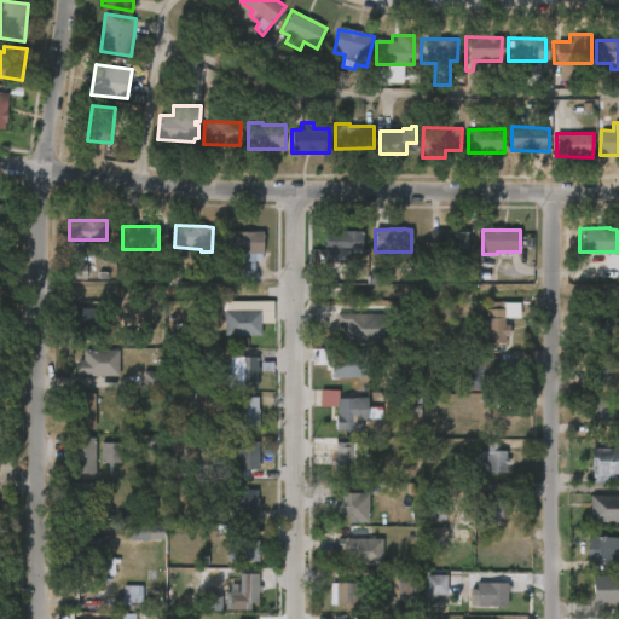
[(362,250),(360,255),(350,254),(350,266),(324,265),(325,231),(362,231),(362,250)]
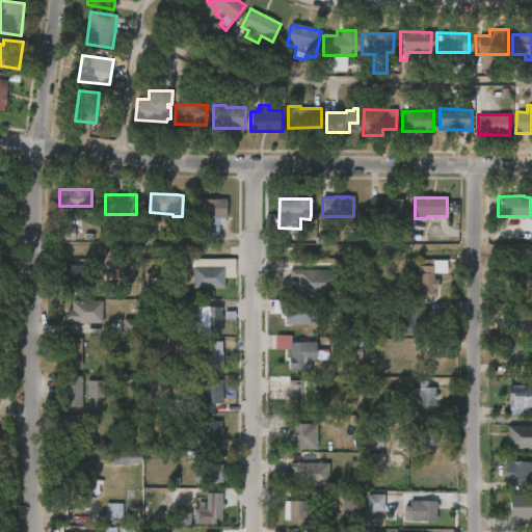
[(387,198),(401,200),(401,219),(369,217),(369,198),(387,198)]
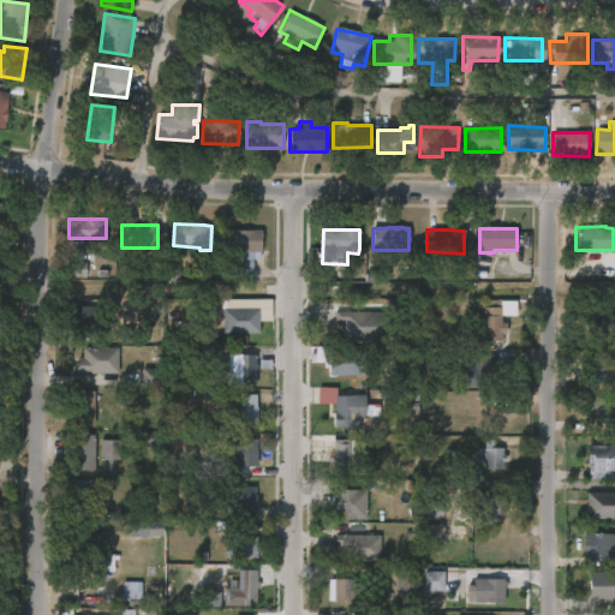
[(234,231),(261,231),(261,252),(225,254),(225,231),(234,231)]
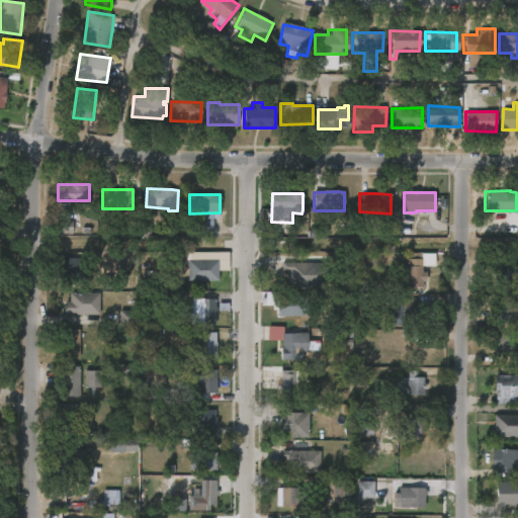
[(59,235),(72,235),(72,221),(59,221),(59,235)]
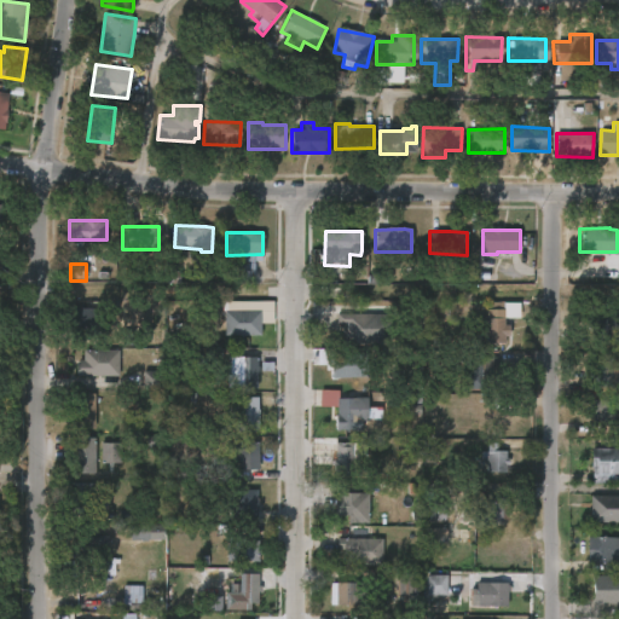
[(504,318),(504,323),(510,323),(510,335),(505,335),(505,342),(479,342),(479,328),(482,328),(481,317),(487,317),(487,301),(522,300),(522,318),(504,318)]
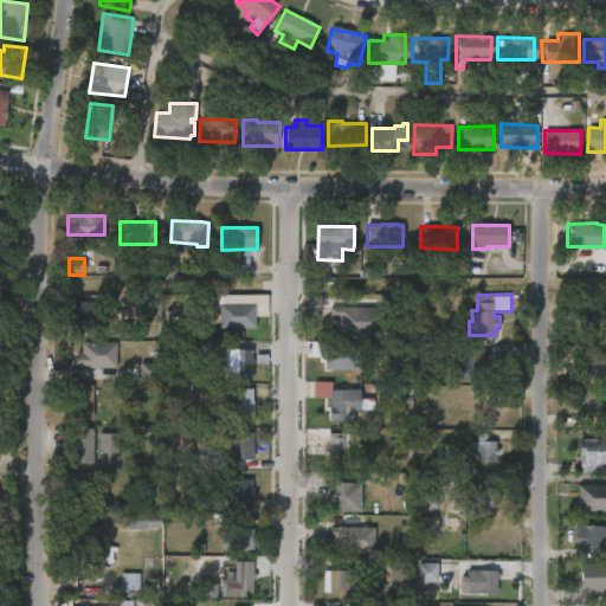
[(104,331),(72,331),(72,302),(105,302),(104,331)]
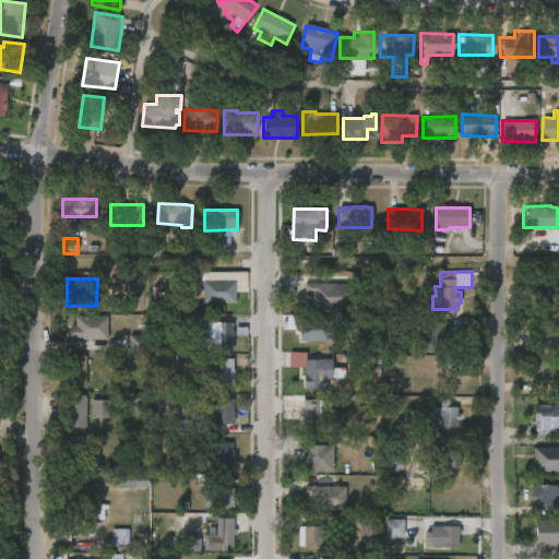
[(237,302),(206,302),(206,281),(237,281),(237,302)]
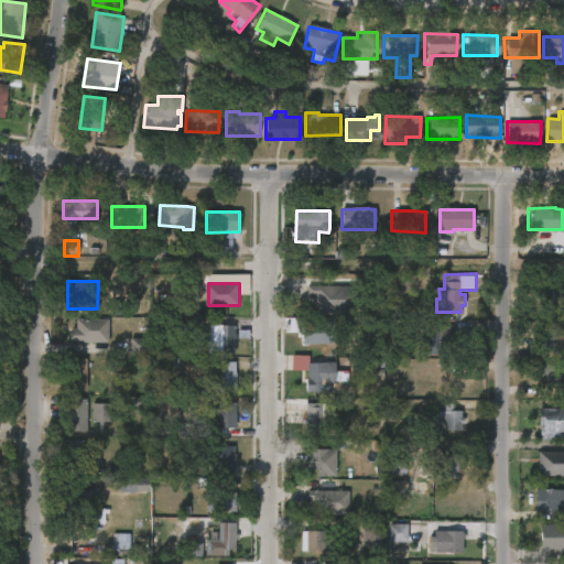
[(343,288),(342,315),(312,315),(312,302),(314,302),(314,296),(306,296),(307,286),(343,288)]
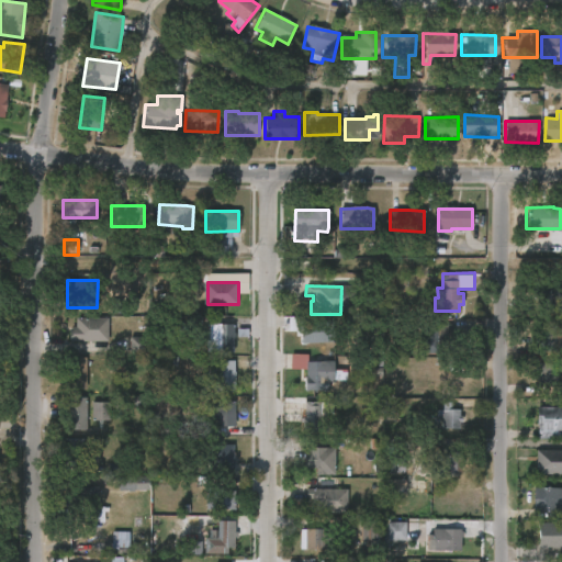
[(561,289),(542,289),(541,308),(561,310),(561,289)]
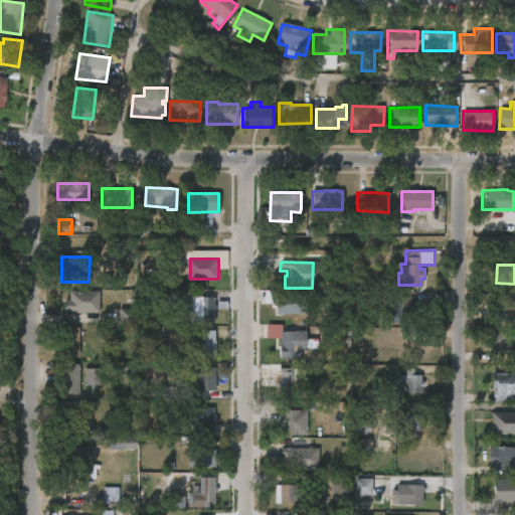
[(87,291),(87,293),(99,292),(99,312),(63,312),(63,302),(65,302),(65,299),(68,299),(68,292),(87,291)]
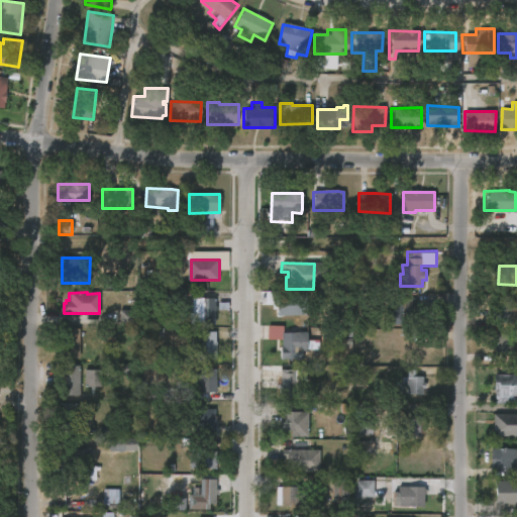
[(215,322),(190,323),(190,297),(215,296),(215,322)]
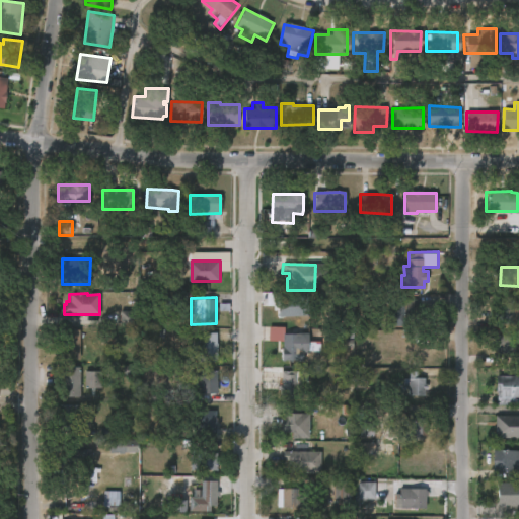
[(304,314),(279,313),(279,297),(304,297),(304,314)]
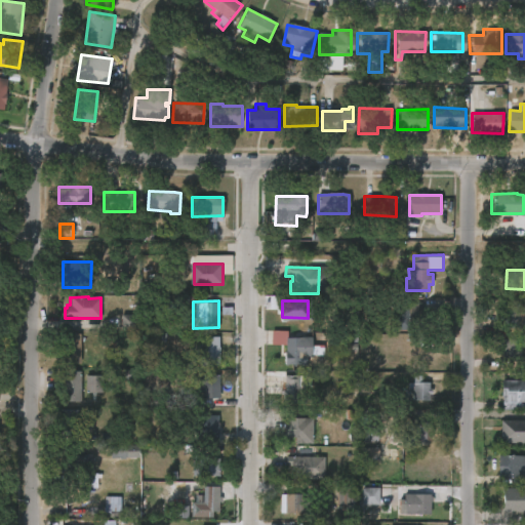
[(422,303),(423,312),(431,312),(432,328),(390,329),(389,304),(422,303)]
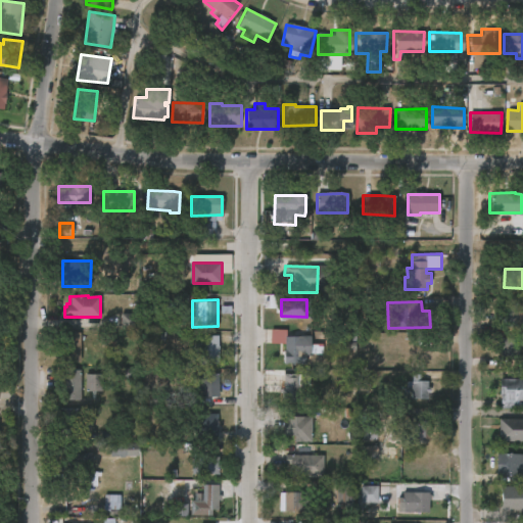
[(521,326),(497,326),(498,302),(522,302),(522,313),(521,313),(521,326)]
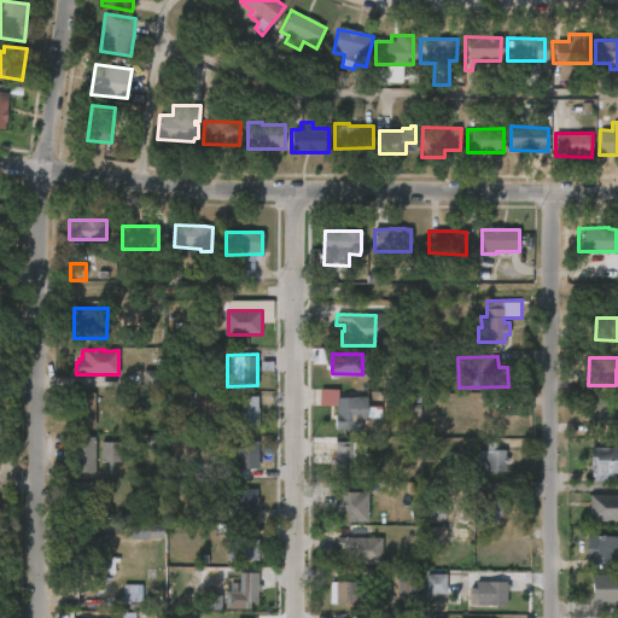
[(161,386),(161,371),(143,372),(144,386),(161,386)]
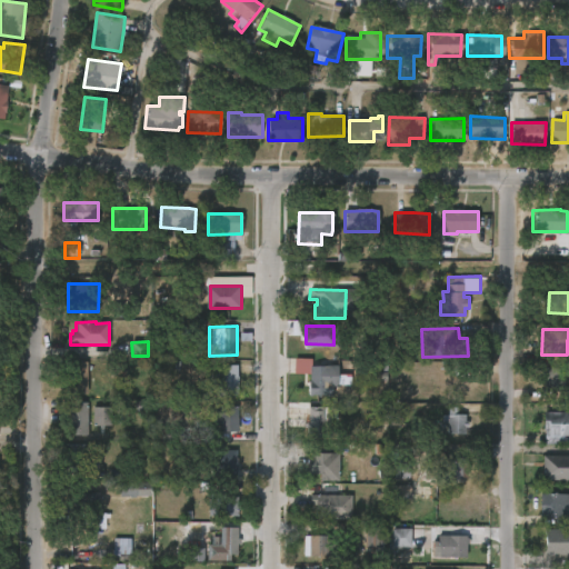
[(313,359),(313,366),(340,366),(340,386),(333,386),(333,395),(311,395),(312,372),(298,372),(299,358),(313,359)]
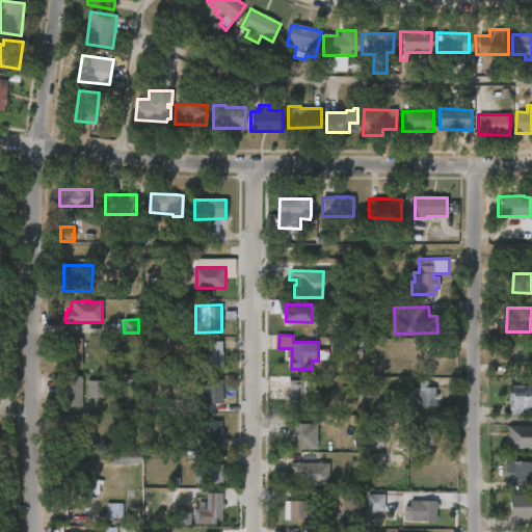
[(84,339),(83,368),(63,368),(64,355),(59,355),(60,338),(84,339)]
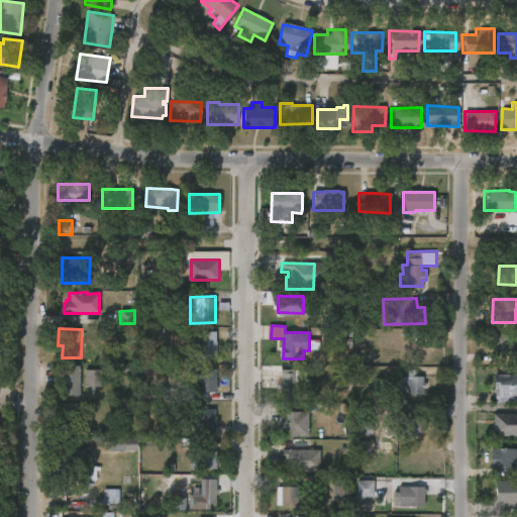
[(215,338),(216,359),(197,359),(197,352),(190,352),(190,337),(196,337),(196,331),(215,330),(215,338)]
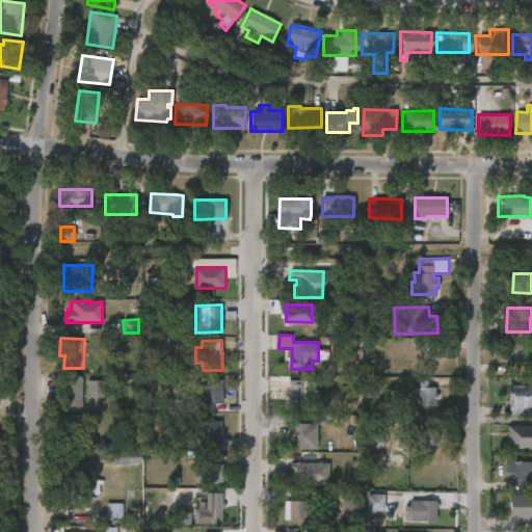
[(525,345),(525,366),(507,365),(507,353),(506,353),(507,343),(525,345)]
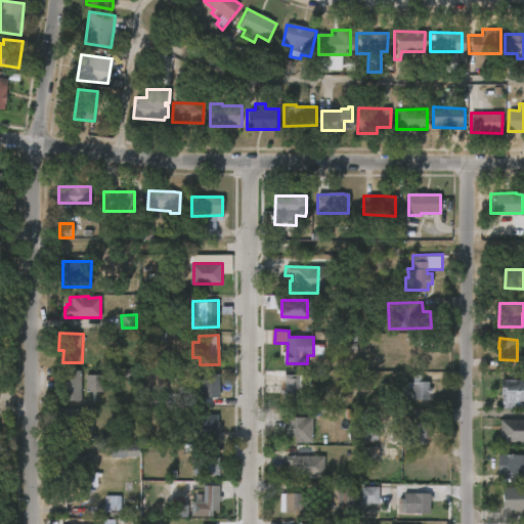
[(64,400),(61,400),(61,370),(82,370),(82,400),(64,400)]
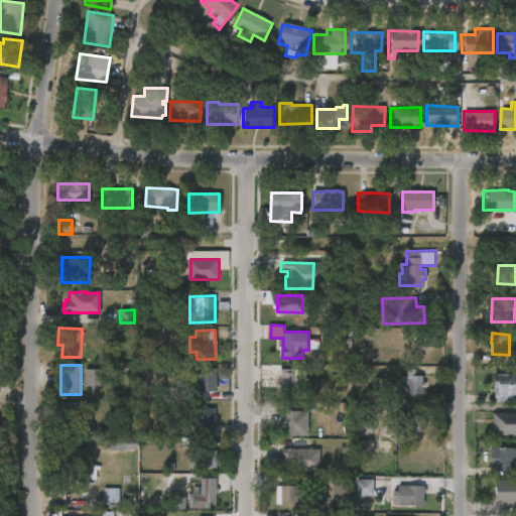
[(216,368),(216,390),(200,390),(200,383),(194,383),(194,378),(188,378),(188,368),(216,368)]
